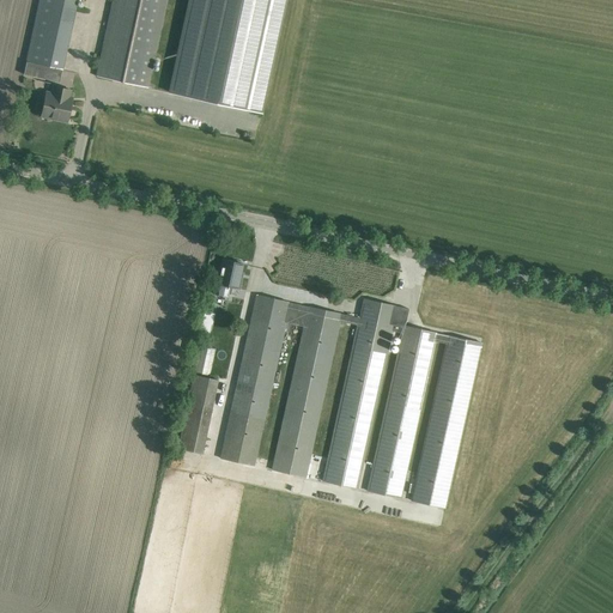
[(40,0),(26,61),(24,74),(59,83),(62,70),(77,0),(40,0)]
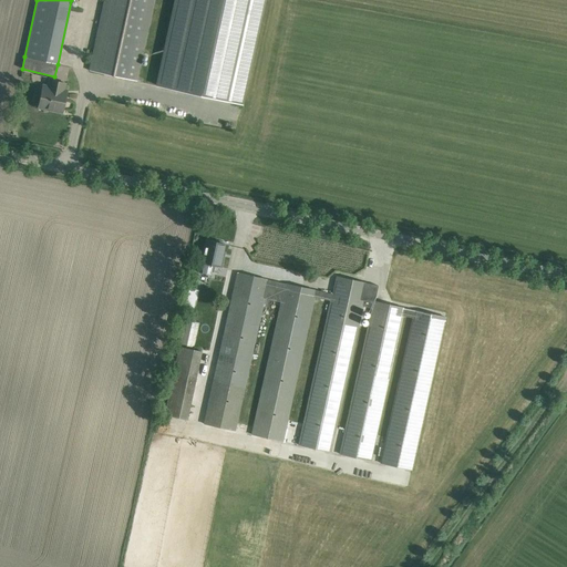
[(104,0),(90,71),(136,81),(153,0),(104,0)]
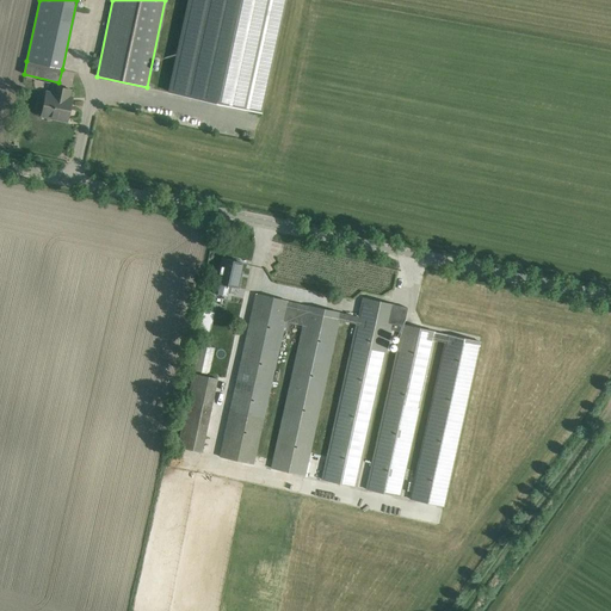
[(190,0),(170,92),(259,112),(283,0),(190,0)]
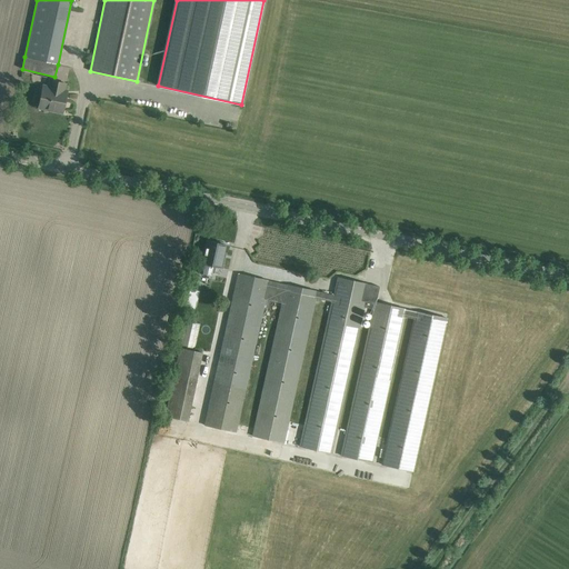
[(49,108),(63,111),(67,93),(63,93),(66,83),(53,81),(51,88),(49,87),(48,90),(42,89),(38,108),(48,110),(49,108)]
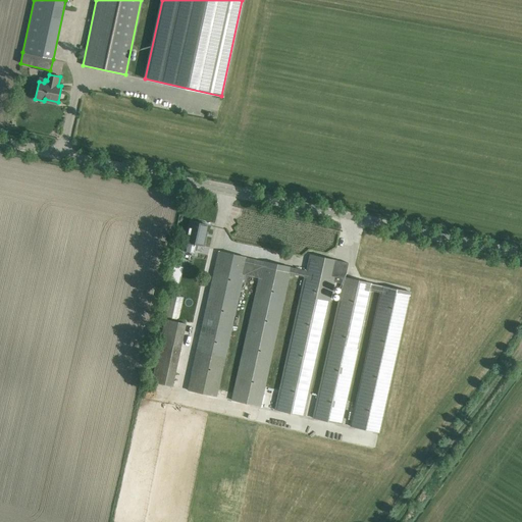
[(196,244),(203,246),(205,237),(204,237),(206,224),(190,221),(187,235),(185,233),(181,250),(194,253),(196,244)]
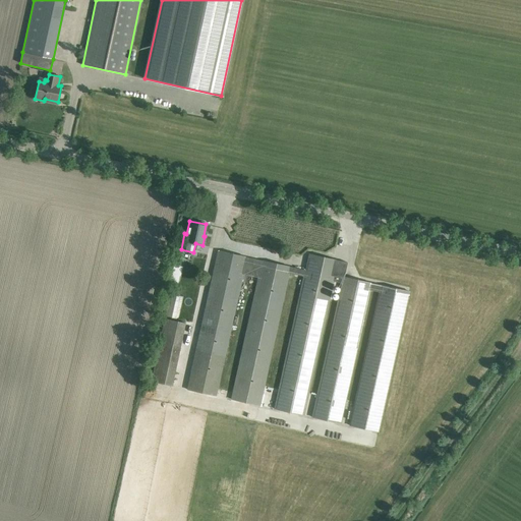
[(309,254),(305,270),(219,250),(187,390),(216,396),(243,275),(259,278),(232,401),(258,407),(288,273),(303,277),(274,409),(302,415),(332,283),(342,284),(312,417),(341,424),(370,290),(379,292),(349,425),(378,432),(409,291),(343,277),(346,263),(309,254)]
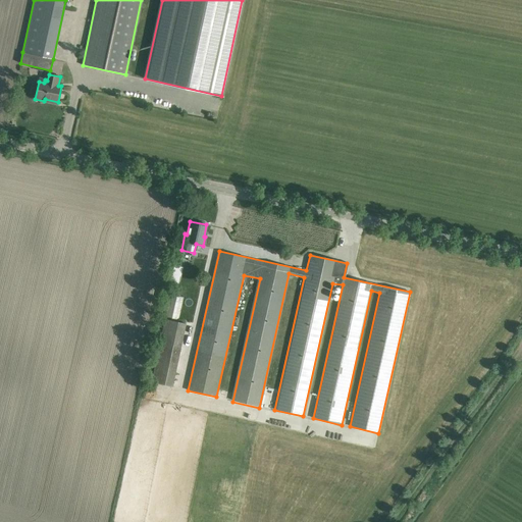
[(180,276),(183,267),(174,265),(172,275),(179,276),(180,276)]
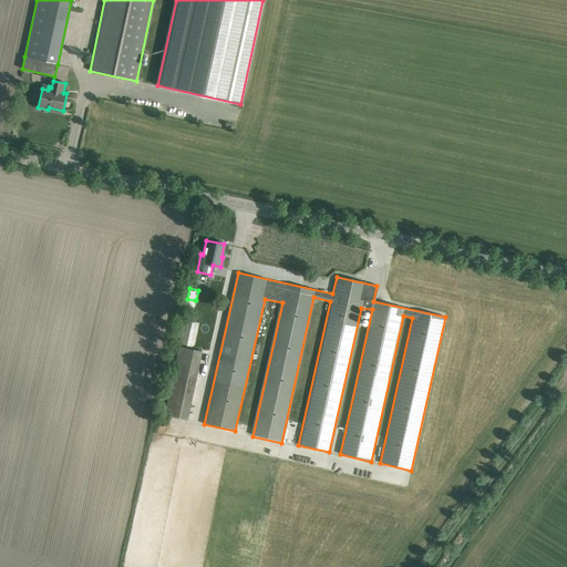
[(202,352),(178,347),(164,415),(187,420),(202,352)]
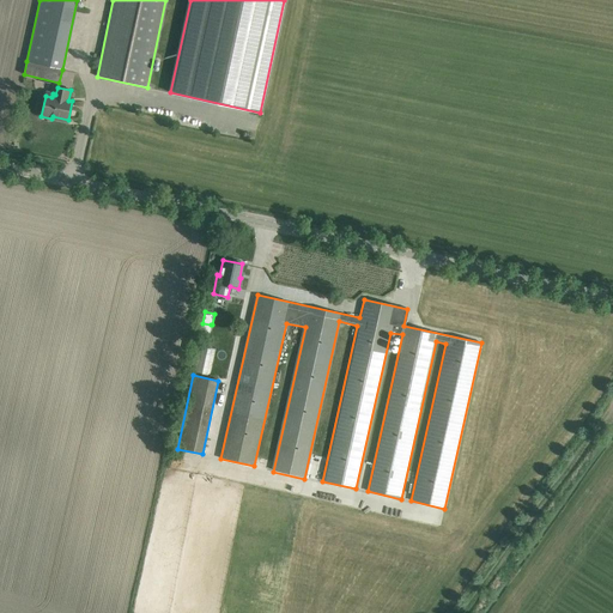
All buildings are outlined.
